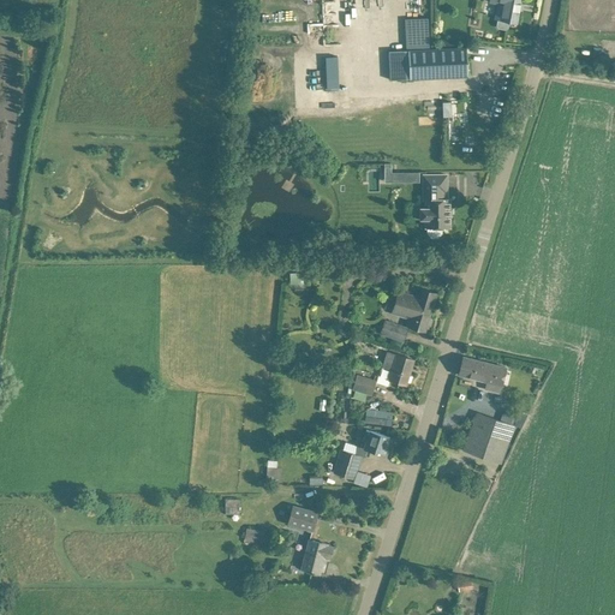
[(520,0),(489,0),(489,3),(497,4),(495,18),(497,19),(496,25),(499,28),(506,29),(508,28),(509,22),(515,23),(520,0)]
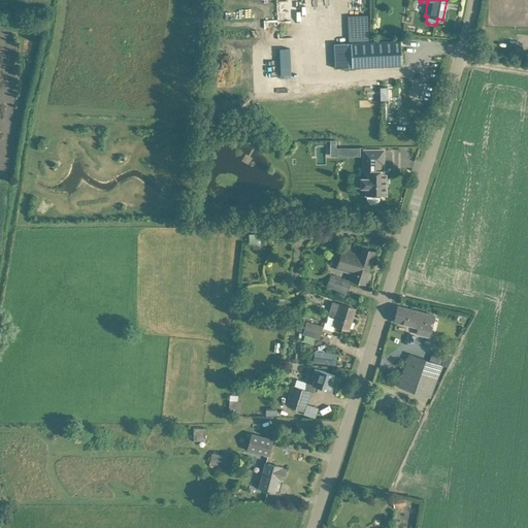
[(400,40),(390,41),(369,42),(368,33),(352,34),(352,43),(351,43),(352,68),(401,65),(400,40)]
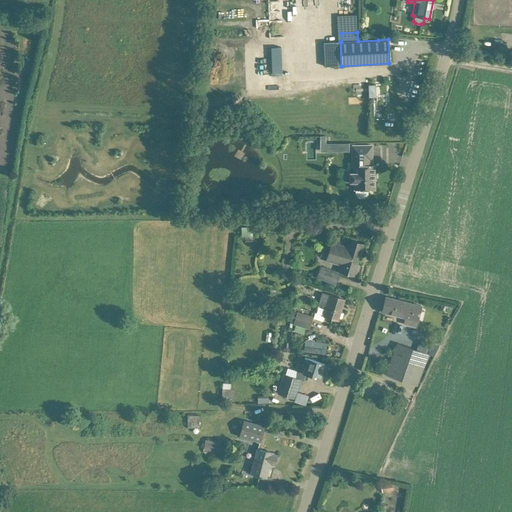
[(313,68),(313,58),(301,58),(302,68),(313,68)]
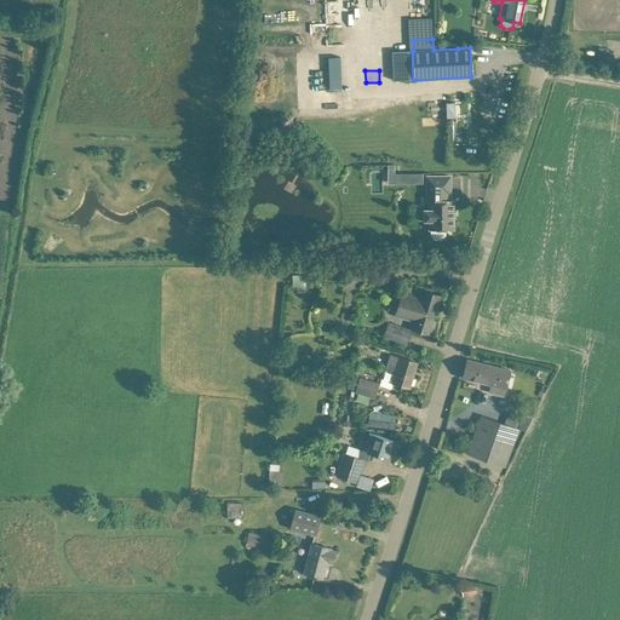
[(451,177),(426,177),(426,194),(429,194),(429,202),(430,210),(430,220),(430,229),(431,229),(431,235),(435,240),(441,240),(445,235),(445,229),(453,229),(453,218),(453,210),(453,201),(447,201),(447,194),(451,194),(451,177)]
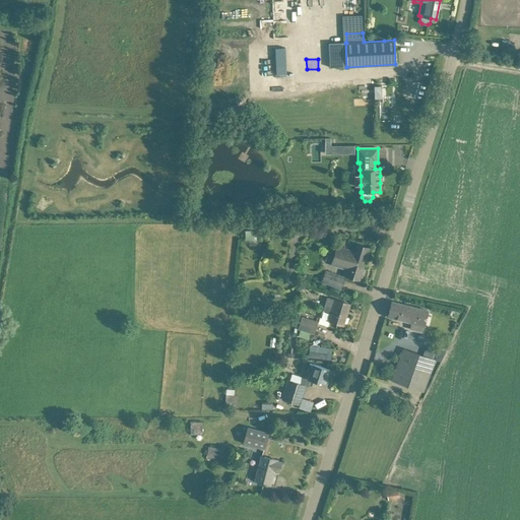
[(368,248),(358,245),(354,244),(352,252),(337,248),(332,264),(347,268),(344,275),(354,278),(356,271),(360,272),(368,248)]
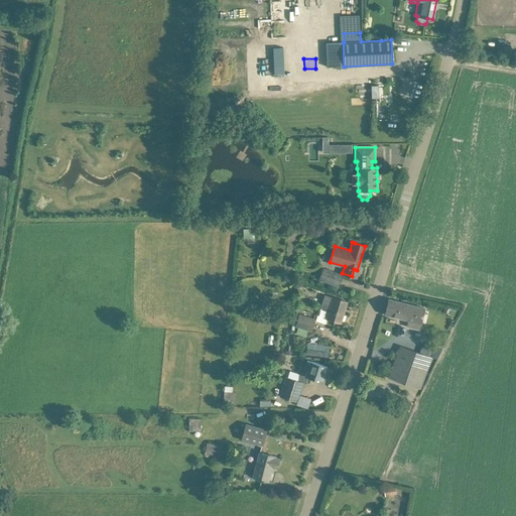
[(342,275),(323,269),(318,280),(339,286),(342,275)]
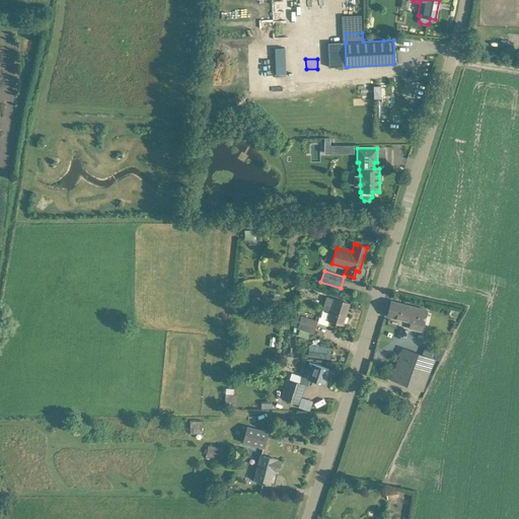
[(349,303),(326,296),(322,310),(330,312),(327,320),(343,324),(349,303)]
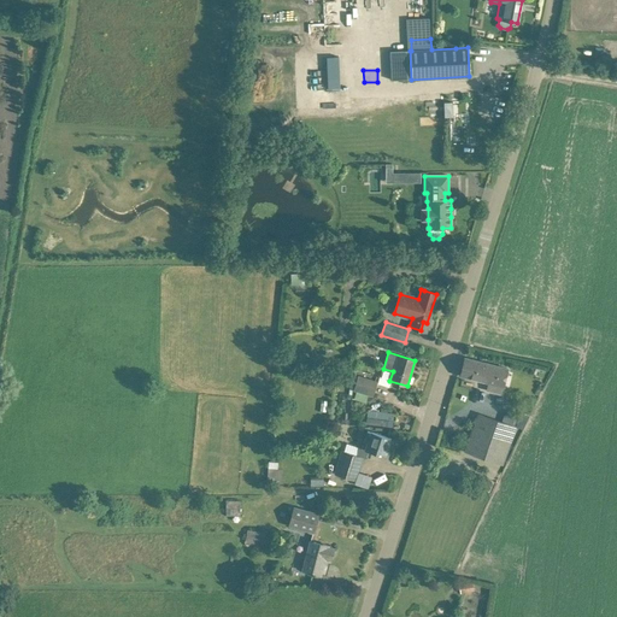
[(507,369),(476,362),(464,358),(460,376),(471,378),(488,383),(487,391),(501,394),(503,387),(507,369)]
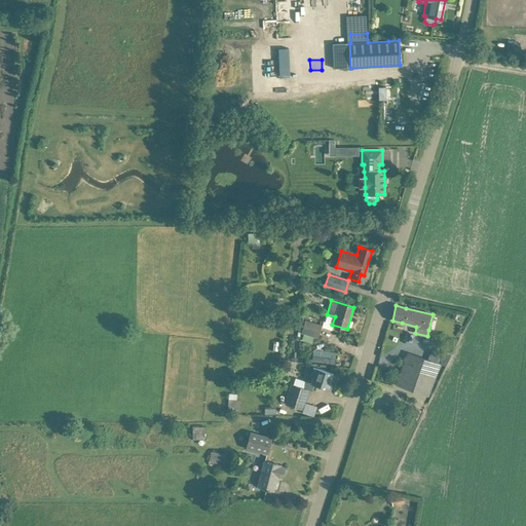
[(317,337),(321,326),(305,321),(301,332),(304,333),(313,336),(317,337)]
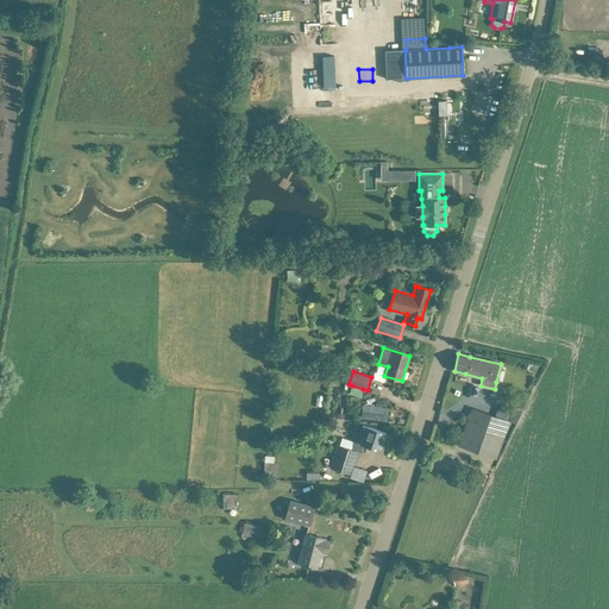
[(360,397),(363,389),(352,385),(350,394),(360,397)]
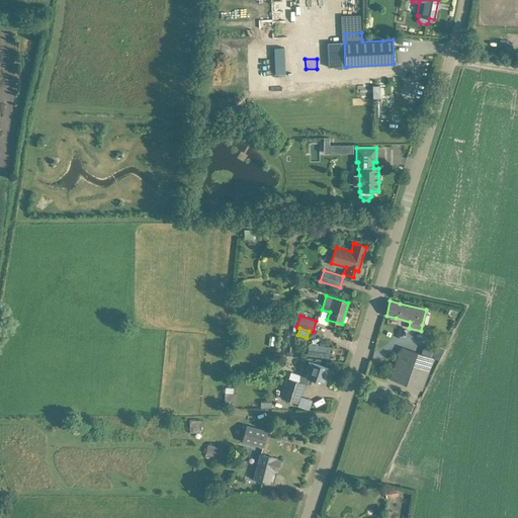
[(308,351),(308,357),(330,359),(331,347),(309,345),(308,351)]
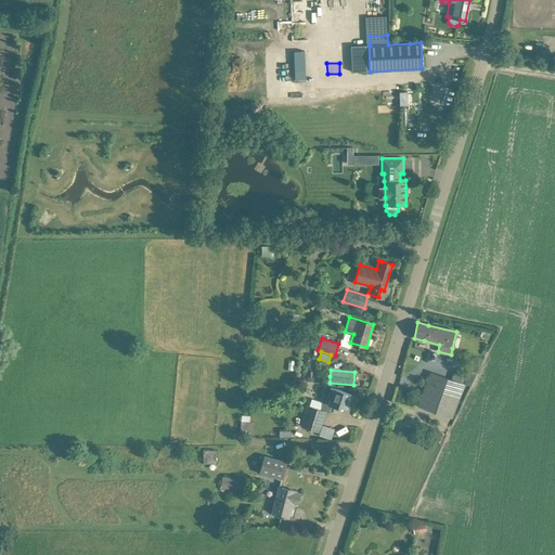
[(417,405),(452,418),(464,385),(464,384),(453,381),(429,372),(417,405)]
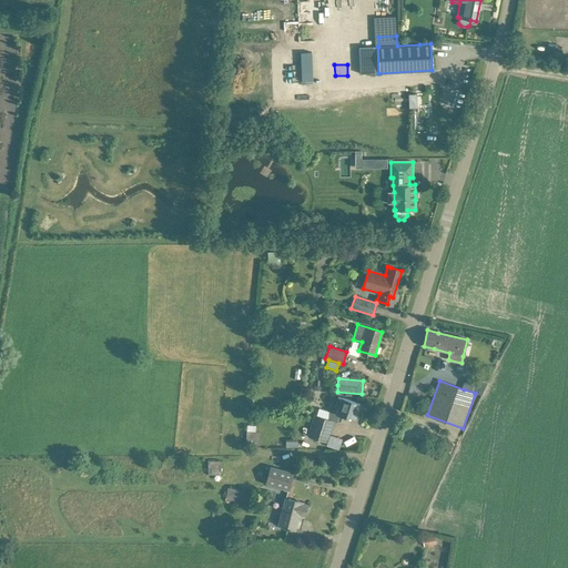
[(359,403),(350,399),(338,396),(331,421),(315,415),(308,435),(317,438),(327,442),(334,422),(336,423),(340,415),(355,419),(359,403)]
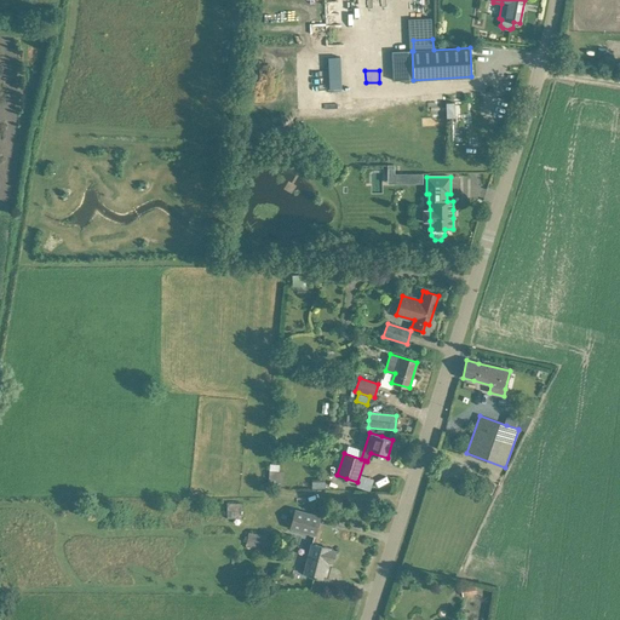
[(283,486),(283,471),(277,471),(277,464),(270,464),(269,486),(283,486)]
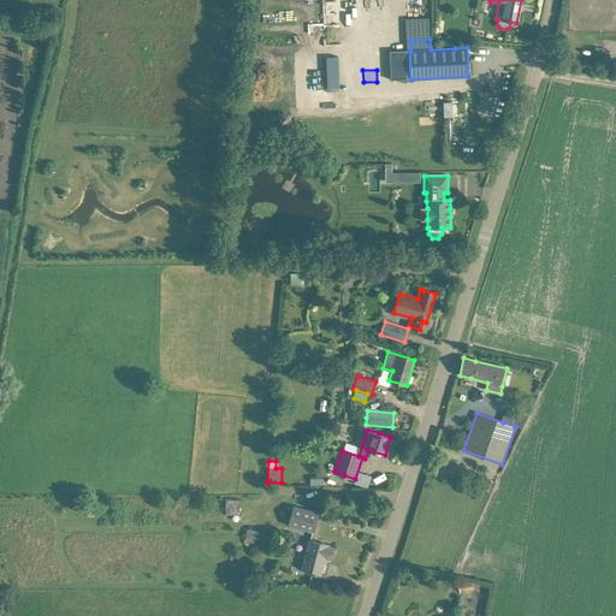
[(232,496),(234,509),(246,509),(246,495),(232,496)]
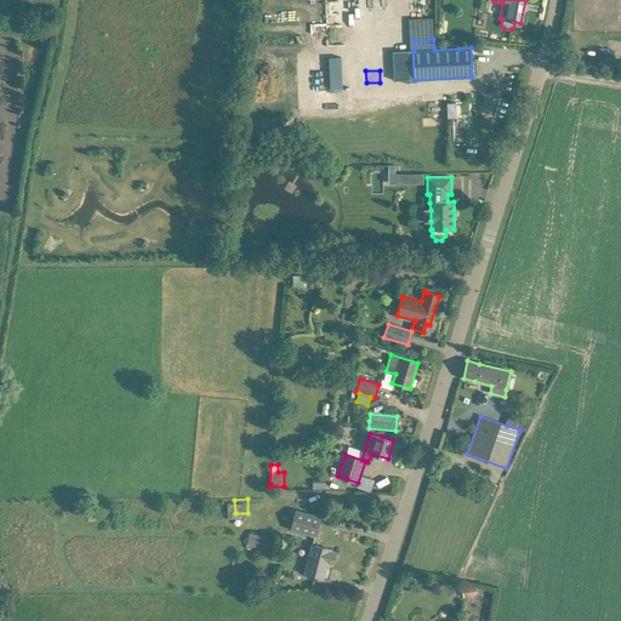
[(320,518),(295,511),(290,530),(317,536),(320,518)]
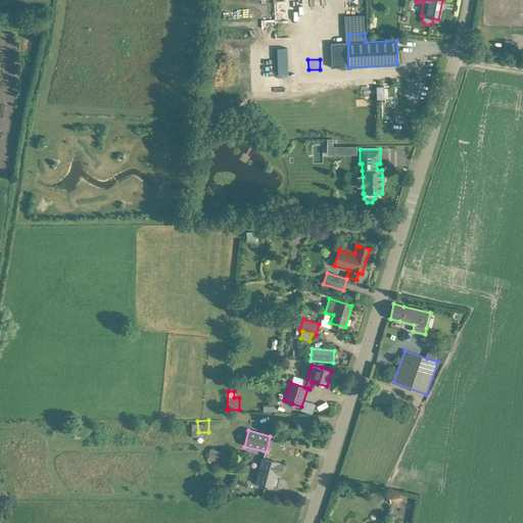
[(207,462),(219,464),(219,465),(226,466),(228,453),(209,449),(207,462)]
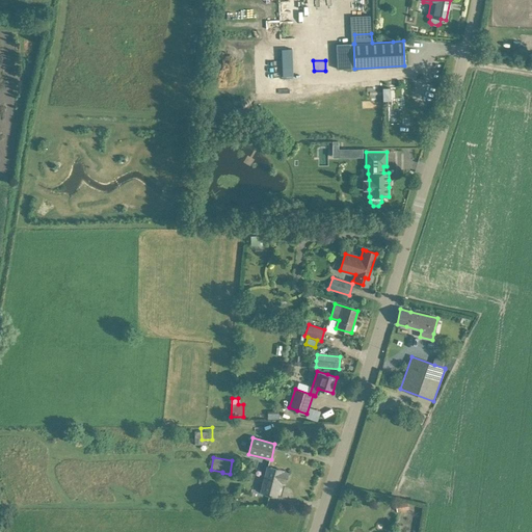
[(283,471),(273,468),(267,467),(261,491),(269,494),(269,495),(271,496),(271,495),(276,496),(280,482),(285,483),(288,473),(283,472),(283,471)]
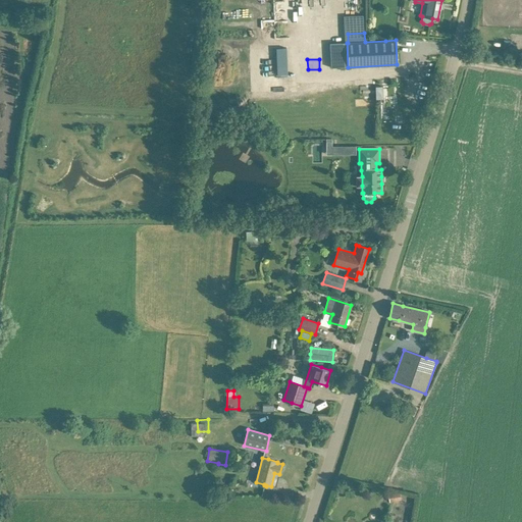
[(400,501),(399,492),(388,494),(389,503),(400,501)]
